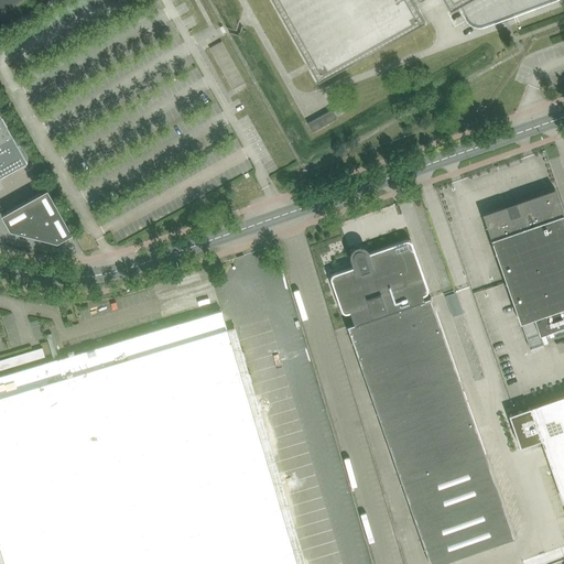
[(273,0),(318,80),(425,21),(415,2),(419,0),(446,0),(451,7),(459,2),(468,19),(472,22),(475,24),(479,25),(485,24),(550,0),(273,0)]
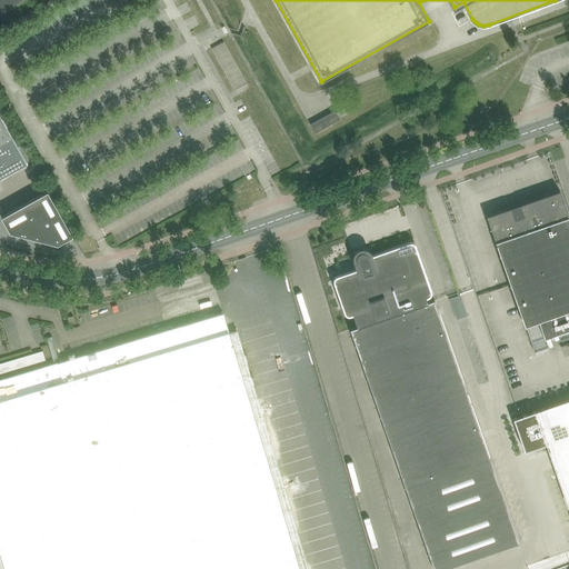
[(235,90),(247,83),(223,41),(211,49),(235,90)]
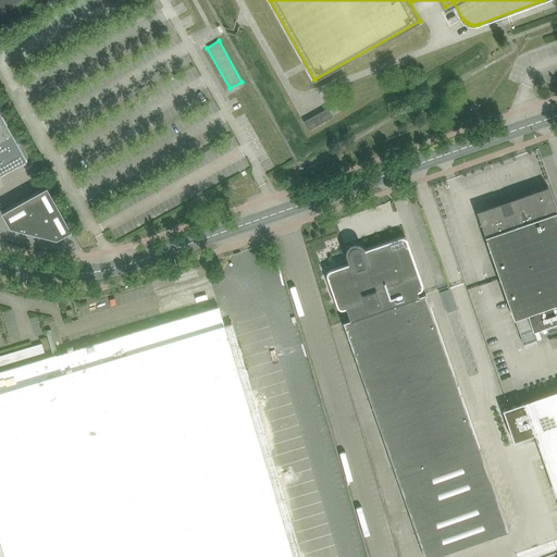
[(309,131),(333,116),(329,108),(304,122),(309,131)]
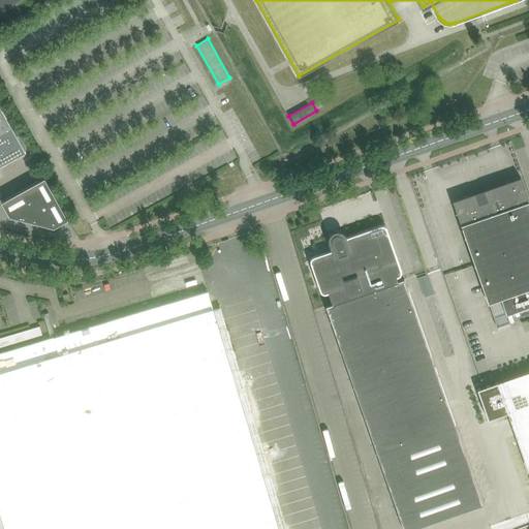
[(0,134),(12,128),(2,110),(0,110),(0,134)]
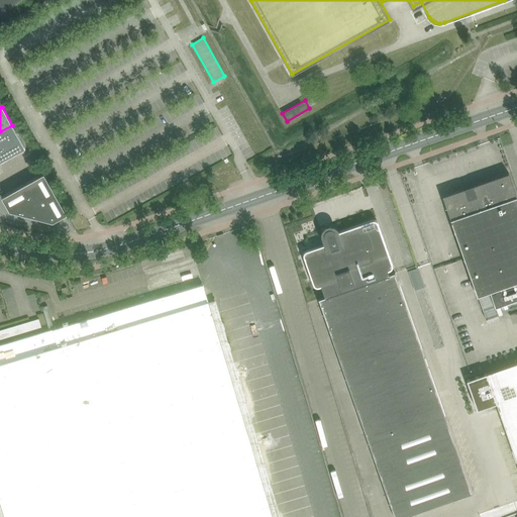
[(0,131),(0,163),(25,148),(12,125),(0,131)]
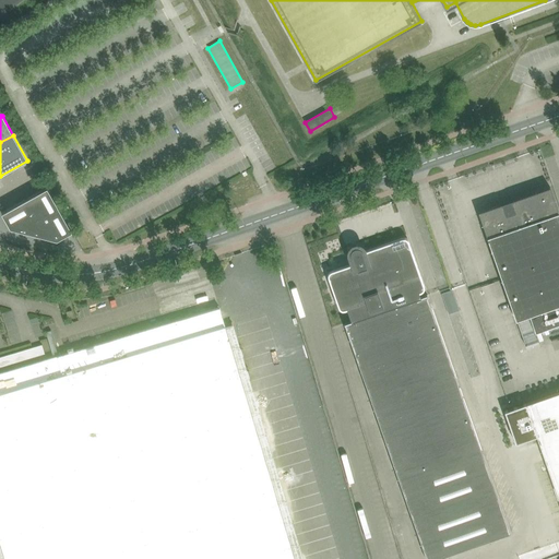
[(558,212),(550,187),(478,212),(516,320),(530,314),(536,332),(558,323),(558,212)]
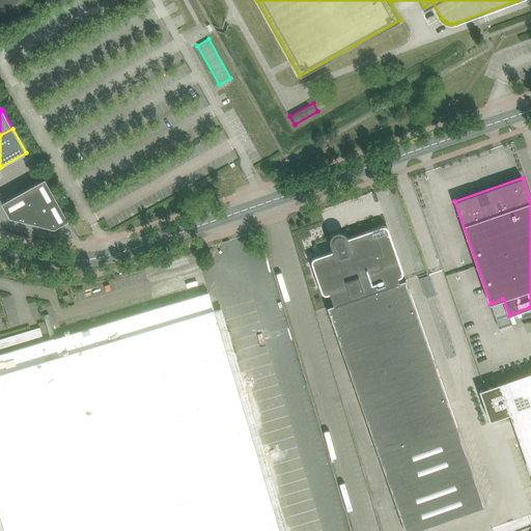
[(54,228),(68,221),(46,178),(2,202),(9,217),(54,228)]
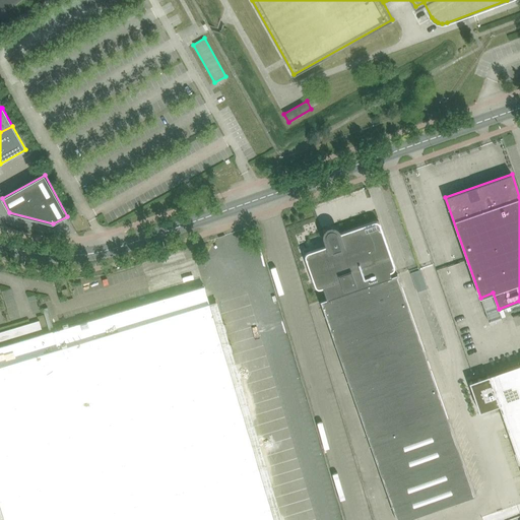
[(306,255),(306,256),(306,257),(307,257),(310,268),(316,285),(317,286),(318,287),(319,287),(320,287),(321,287),(325,286),(329,299),(348,291),(355,289),(379,281),(392,276),(390,272),(391,271),(394,270),(395,268),(395,265),(389,249),(380,223),(379,221),(377,220),(375,220),(338,234),(338,233),(337,232),(336,231),(335,230),(334,230),(333,230),(332,230),(331,230),(330,230),(329,230),(329,231),(328,232),(327,232),(327,233),(326,234),(326,235),(326,236),(326,237),(326,238),(329,246),(309,253),(308,253),(307,254),(307,255),(306,255)]
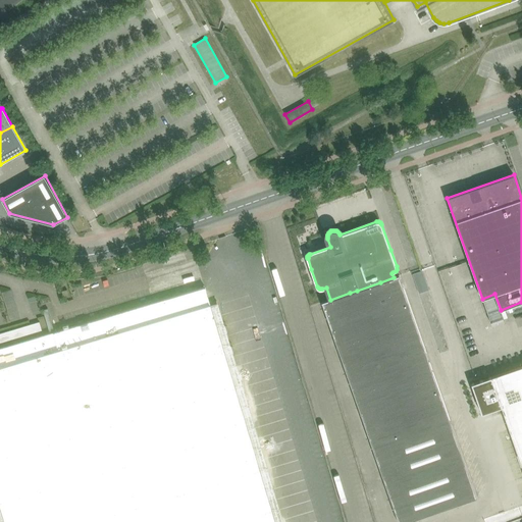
[(412,274),(419,294),(429,290),(422,270),(412,274)]
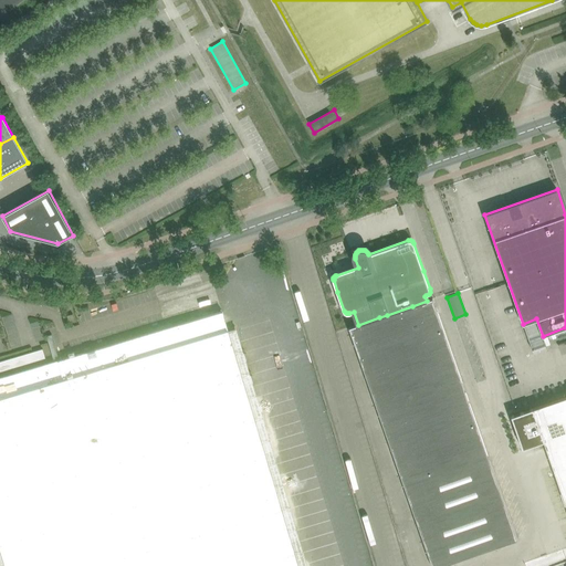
[(358,325),(349,328),(404,485),(431,565),(442,565),(517,541),(488,457),(484,447),(482,441),(437,310),(436,305),(429,307),(427,300),(427,301),(412,306),(387,315),(379,317),(358,325)]
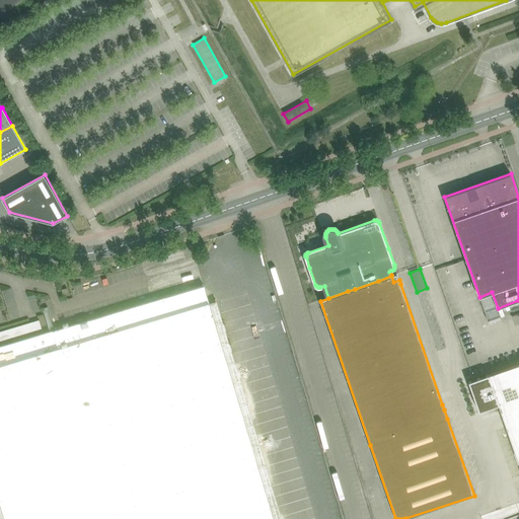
[(0,501),(5,518),(274,518),(204,286),(0,346),(0,501)]
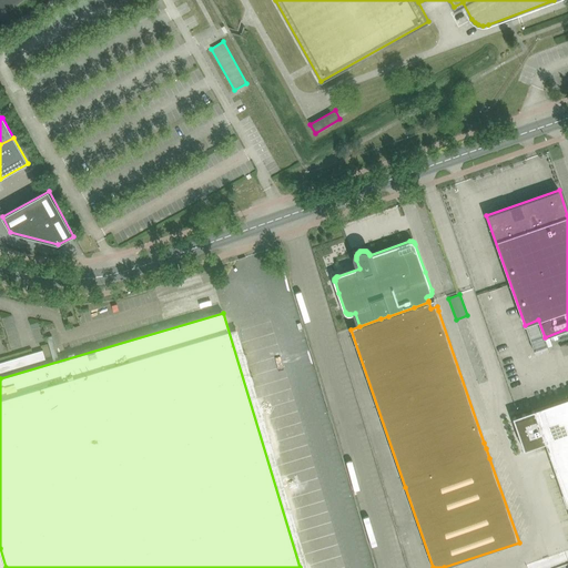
[(535,409),(513,417),(525,449),(546,443),(567,507),(567,397),(535,409)]
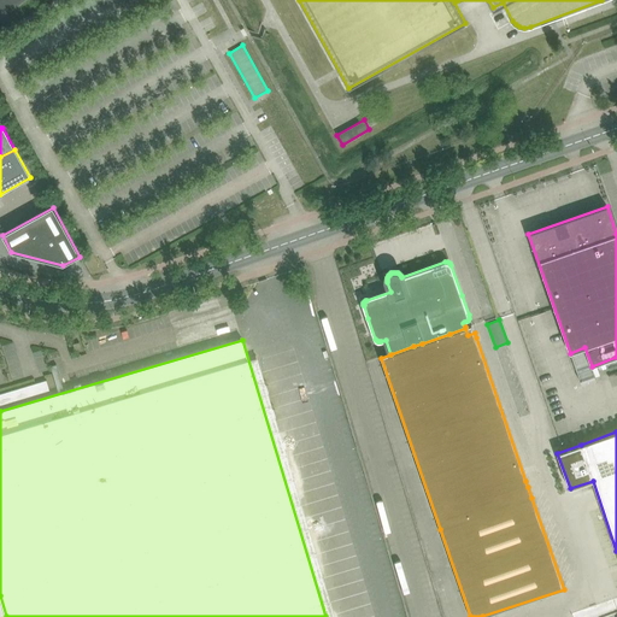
[(288,440),(315,563),(325,560),(323,552),(325,550),(319,547),(328,545),(327,536),(318,539),(316,532),(323,516),(325,518),(335,509),(334,499),(340,498),(329,493),(328,488),(333,483),(323,479),(327,470),(317,472),(315,469),(318,460),(300,464),(299,462),(317,458),(316,453),(323,446),(313,448),(311,436),(310,435),(288,440)]
